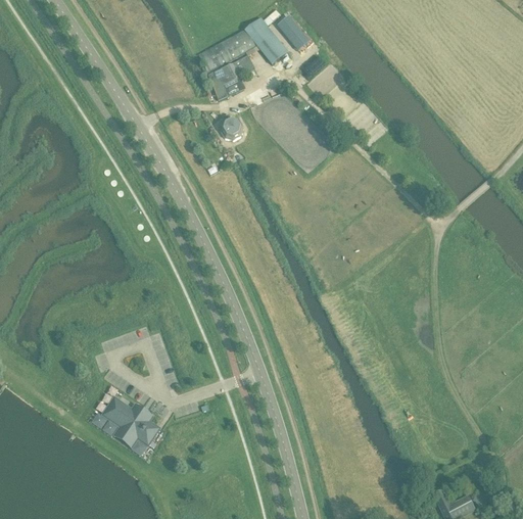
[(244,88),(239,76),(255,67),(248,54),(240,58),(241,59),(221,68),(218,66),(257,45),(272,63),(288,50),(260,16),(244,29),(198,53),(207,71),(207,72),(219,99),(244,88)]
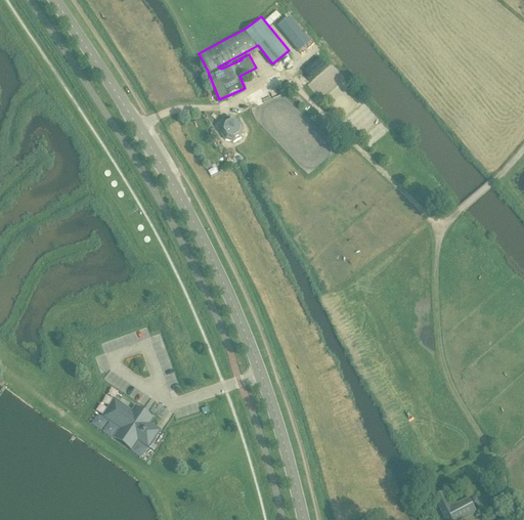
[(292,22),(281,30),(299,51),(309,43),(292,22)]
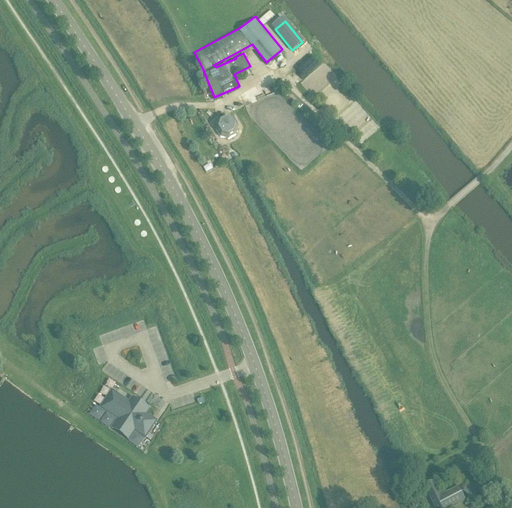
[(236,132),(239,124),(234,116),(228,115),(226,114),(224,111),(220,113),(222,116),(216,120),(217,122),(217,124),(216,126),(220,134),(229,136),(236,132)]
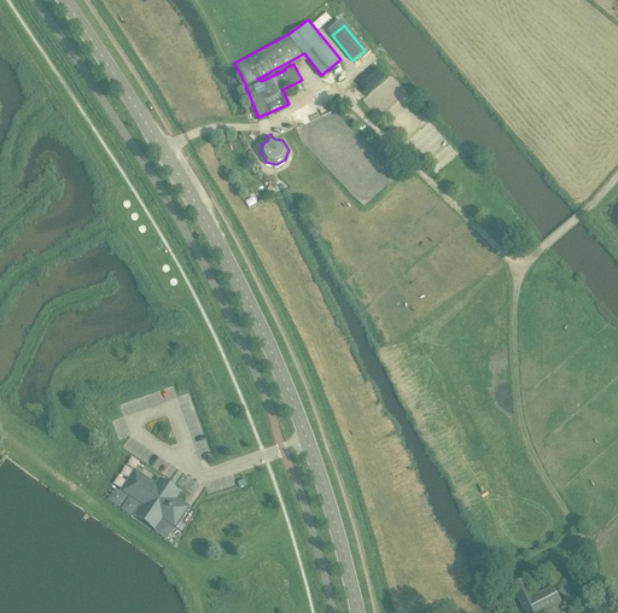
[(124,485),(127,486),(124,490),(144,502),(141,506),(144,508),(139,515),(152,524),(157,517),(159,519),(162,515),(173,523),(174,519),(176,520),(185,508),(182,507),(185,503),(175,496),(178,492),(175,490),(176,488),(163,479),(162,482),(159,479),(156,484),(138,471),(135,474),(133,473),(124,485)]
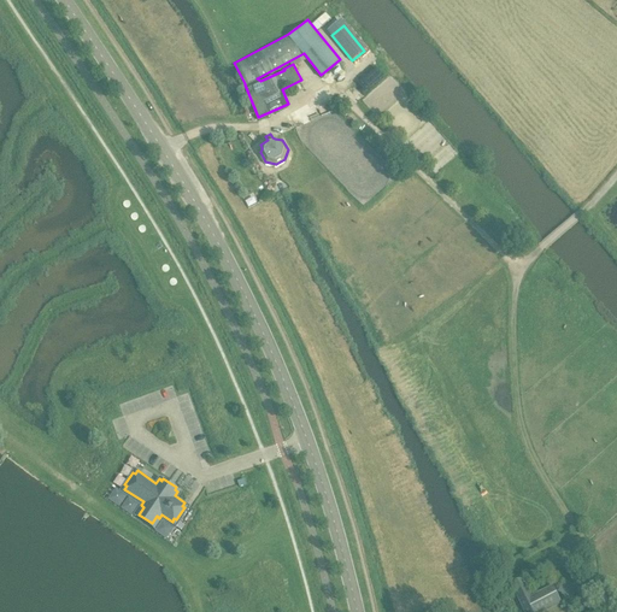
[(568,596),(583,581),(573,571),(558,587),(568,596)]
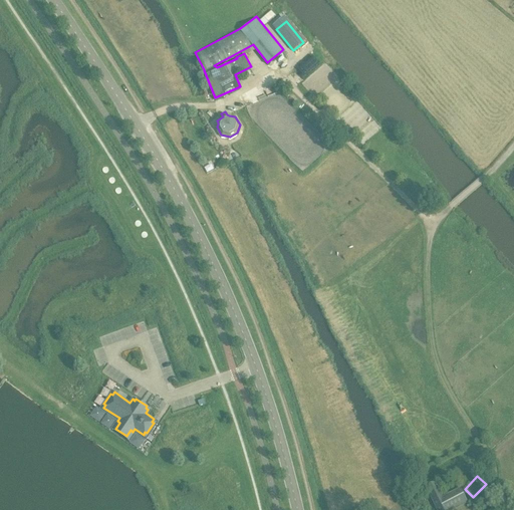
[(467,499),(460,487),(443,496),(435,480),(426,485),(435,503),(432,504),(435,509),(437,508),(438,509),(449,509),(467,499)]
